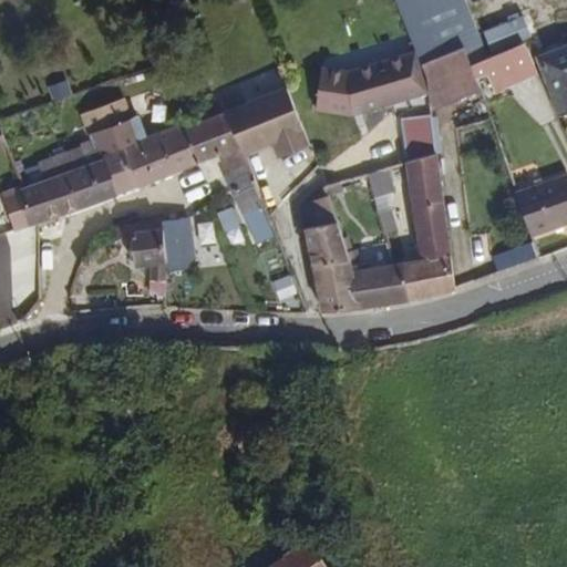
[(483,44),(464,0),(394,0),(414,47),(423,70),(467,54),(467,50),(483,44)]
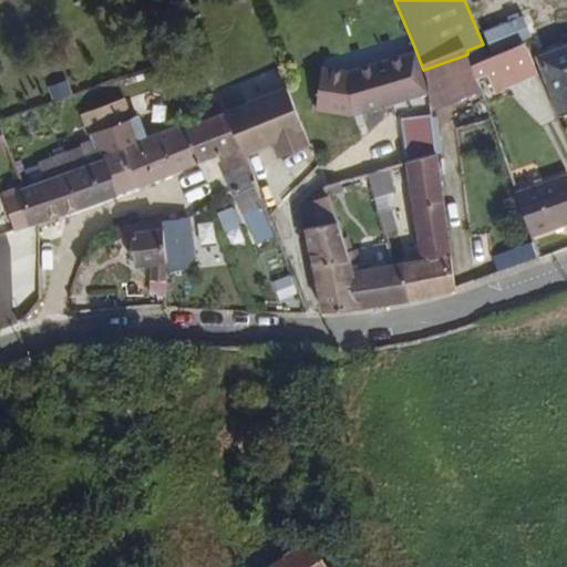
[(566,43),(536,55),(557,114),(566,110),(566,43)]
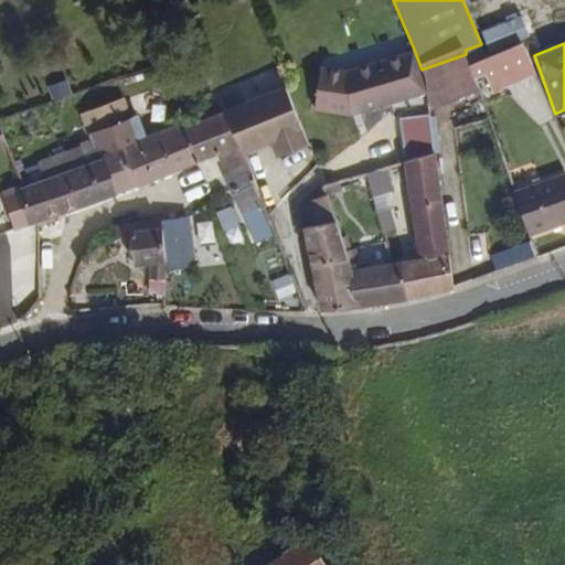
[(489,65),(481,44),(466,50),(466,54),(475,71),(489,65)]
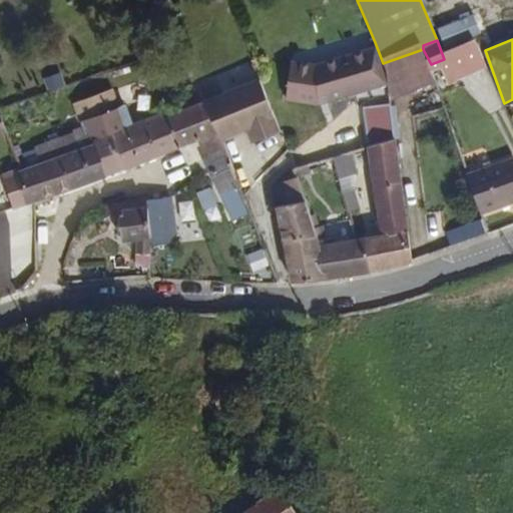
[(383,63),(375,42),(317,65),(293,60),(287,97),(323,103),(389,77),(383,63)]
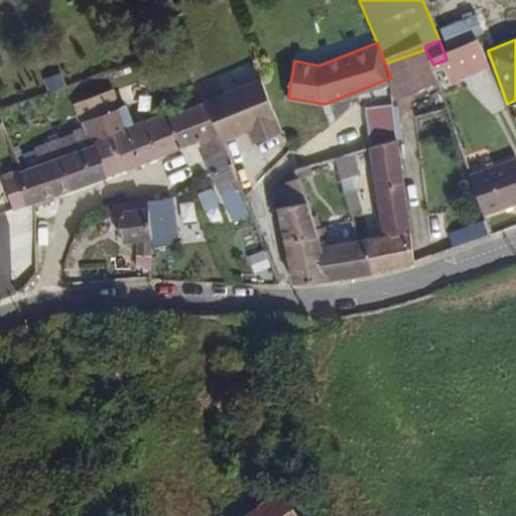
[(392,81),(433,65),(425,49),(385,63),(391,78),(392,81)]
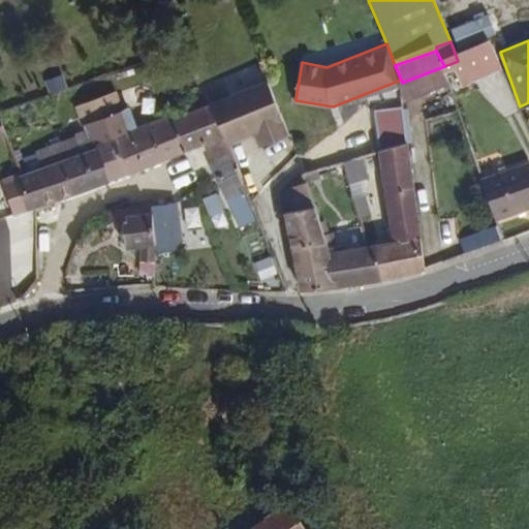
[(459,106),(444,66),(402,83),(408,125),(459,106)]
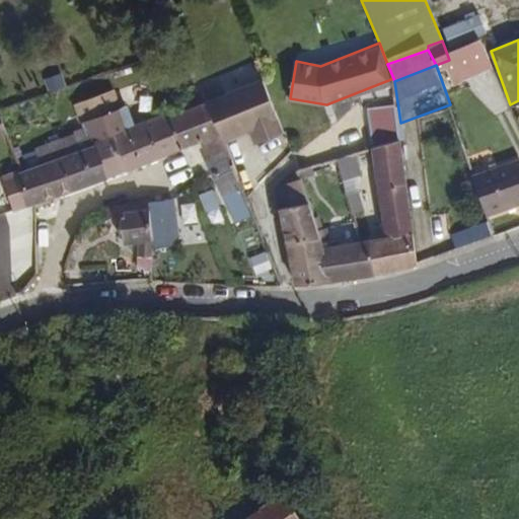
[(277,117),(261,78),(204,101),(219,130),(222,138),(248,128),(252,140),(262,136),(257,124),(277,117)]
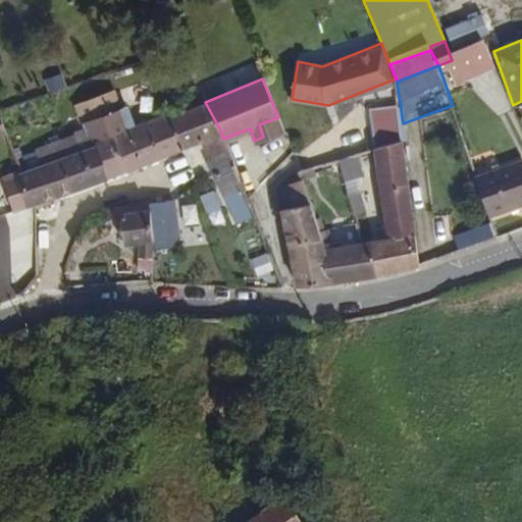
[(108,91),(74,103),(81,119),(114,107),(108,91)]
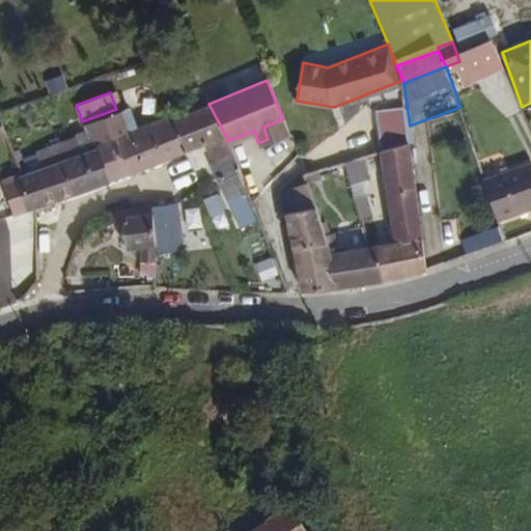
[(142,126),(135,104),(128,107),(135,128),(142,126)]
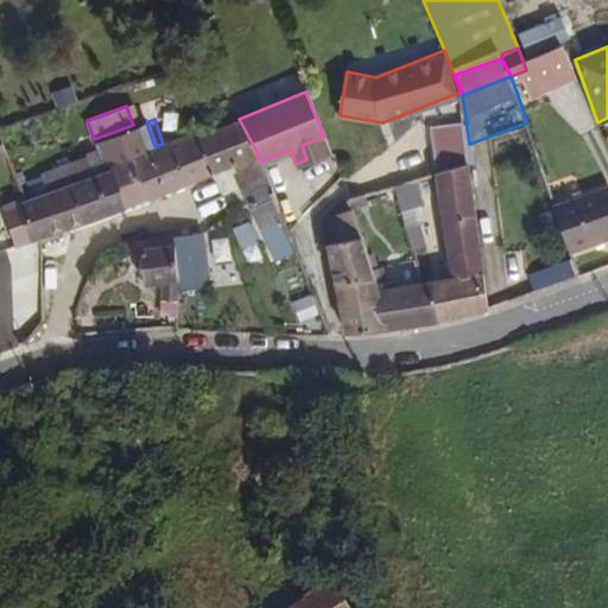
[(257,152),(239,119),(196,135),(210,171),(234,162),(257,152)]
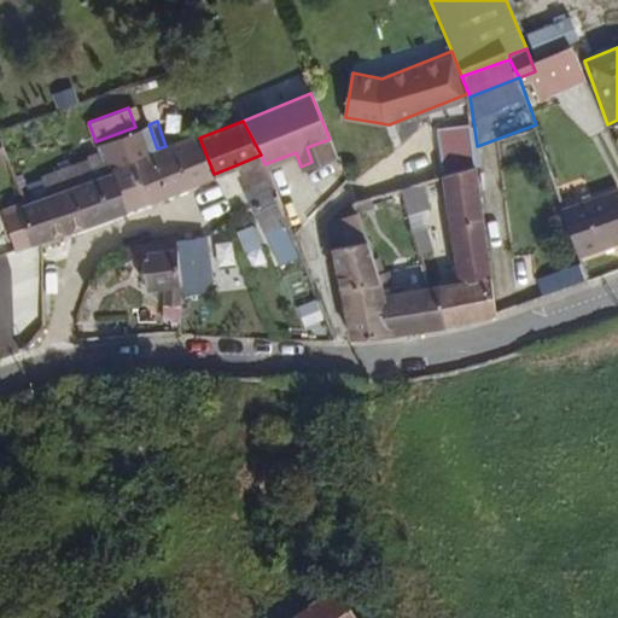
[(150,198),(135,158),(157,149),(149,124),(103,143),(114,172),(128,207),(150,198)]
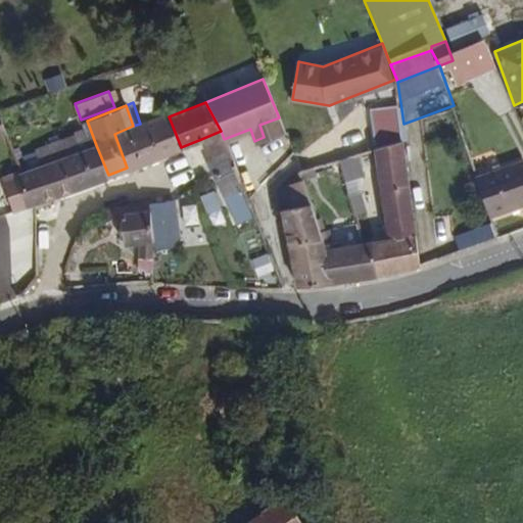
[(127,168),(181,147),(169,116),(168,113),(140,124),(133,126),(114,134),(127,168)]
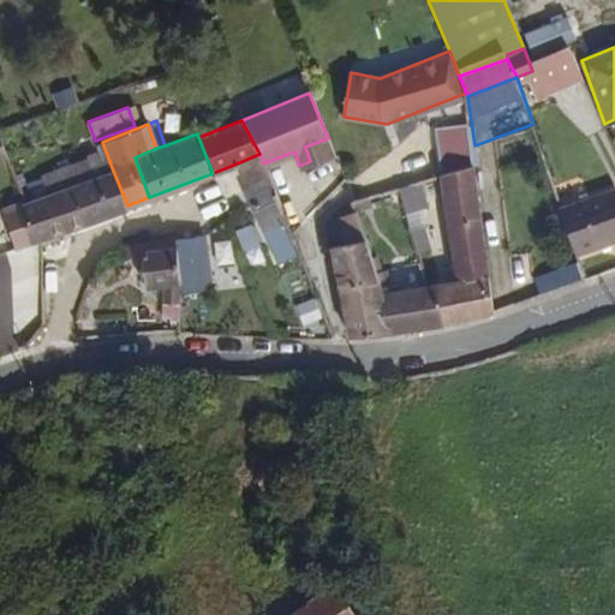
[(334,154),(328,138),(305,147),(310,161),(299,166),(300,168),(334,154)]
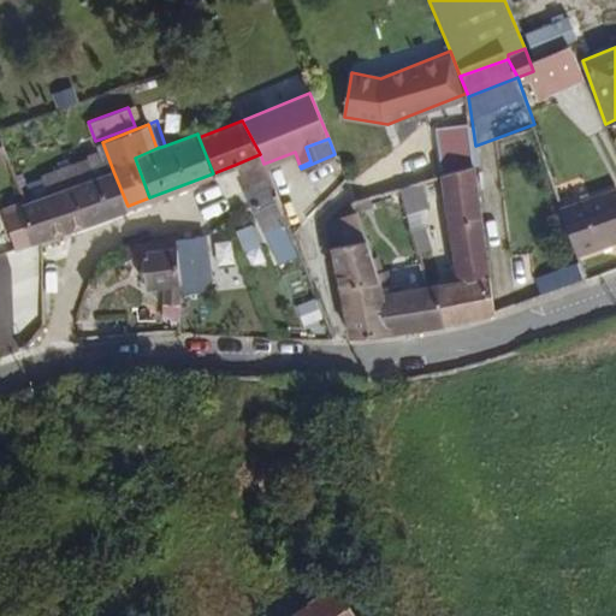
[(472,165),(468,148),(436,157),(439,172),(472,165)]
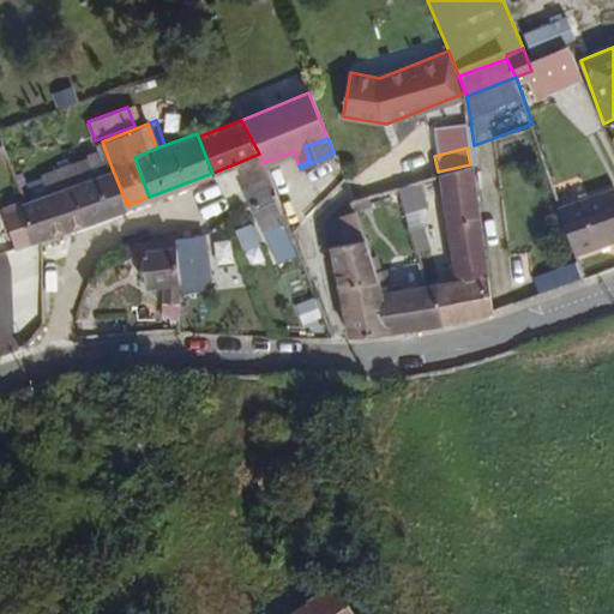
[(263,163),(259,154),(236,163),(248,185),(269,178),(263,163)]
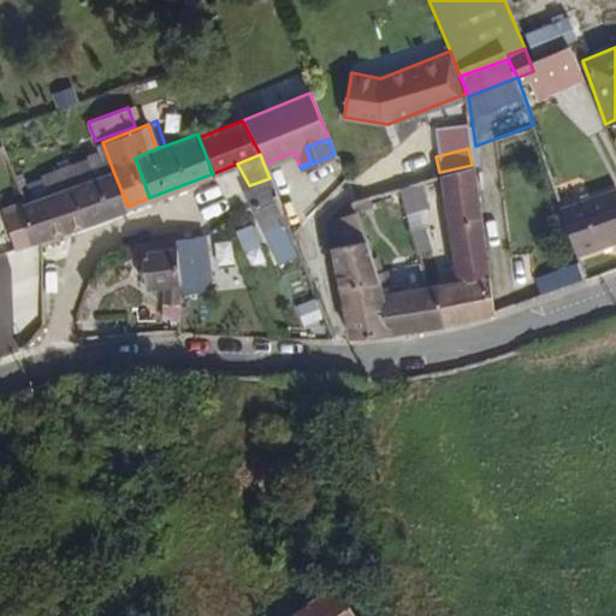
[(487,273),(472,165),(439,172),(457,278),(487,273)]
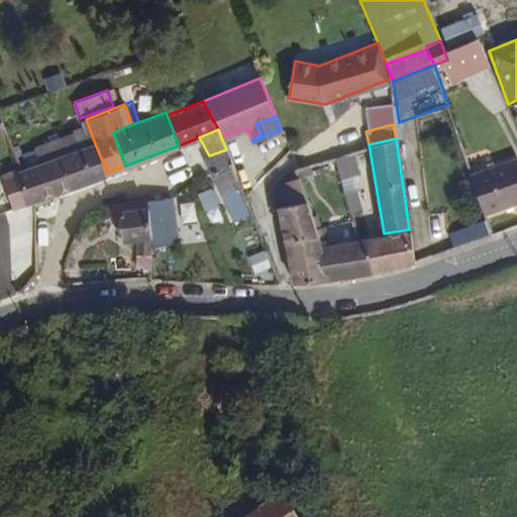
[(27,203),(107,173),(95,143),(17,174),(27,203)]
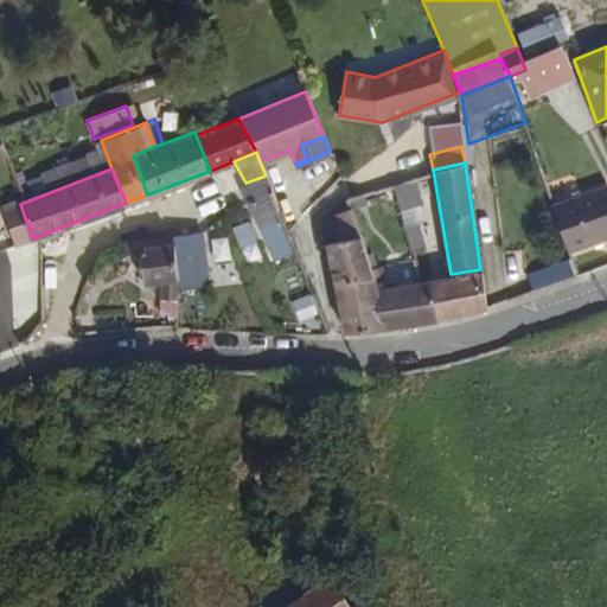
[(295,249),(266,176),(246,183),(241,185),(247,200),(273,256),(295,249)]
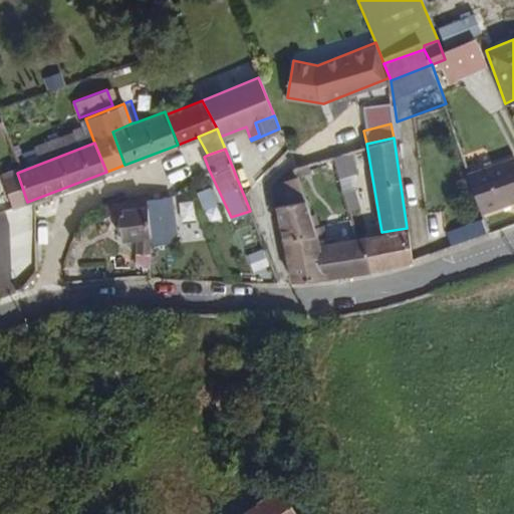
[(513,200),(513,159),(513,158),(467,175),(480,213),(513,200)]
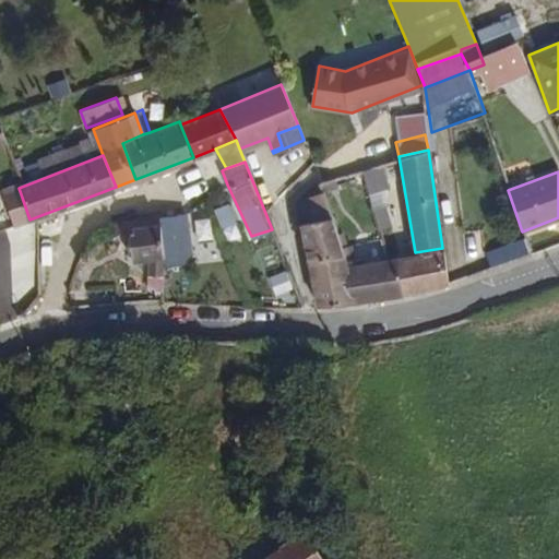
[(19,188),(18,183),(1,190),(14,226),(30,219),(19,188)]
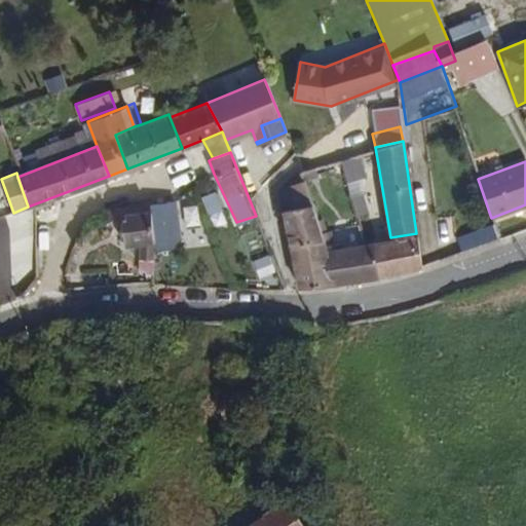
[(322,231),(304,179),(278,188),(289,238),(322,231)]
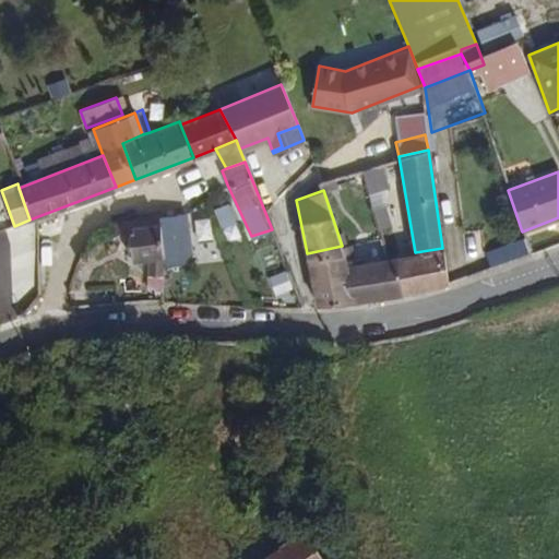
[(389,224),(384,205),(370,210),(376,227),(389,224)]
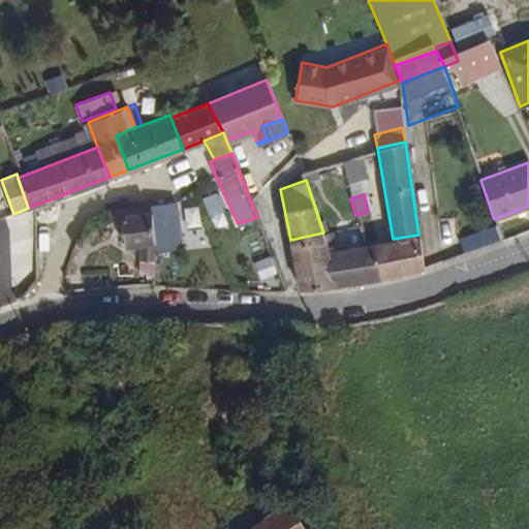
[(154,212),(153,204),(152,198),(110,205),(101,209),(94,213),(88,217),(90,224),(121,218),(154,212)]
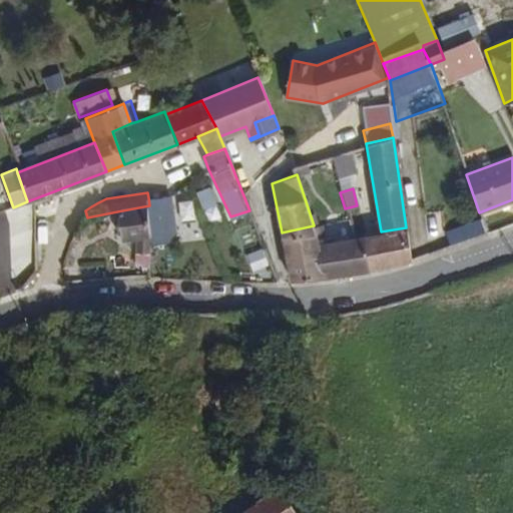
[(174,241),(169,195),(148,197),(149,205),(152,235),(151,243),(174,241)]
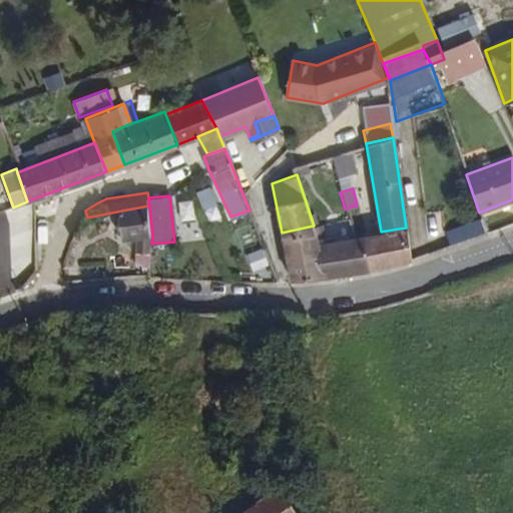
[(152,235),(149,205),(117,211),(121,236),(136,234),(138,252),(151,250),(151,243),(152,235)]
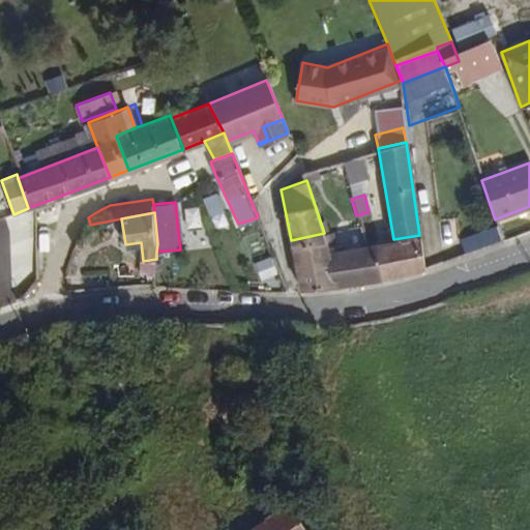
[(461,238),(465,253),(500,241),(496,228),(461,238)]
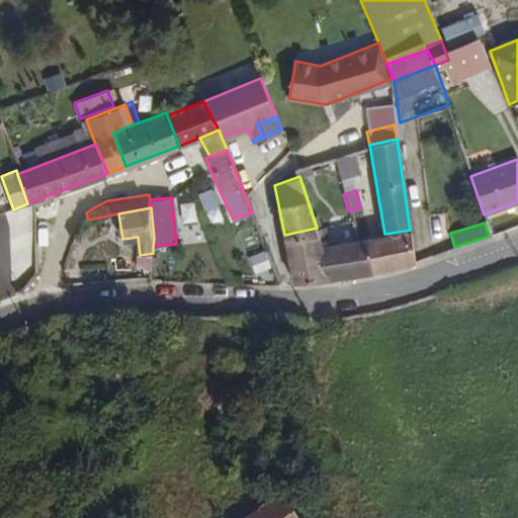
[(321,240),(317,228),(284,235),(294,281),(303,280),(328,277),(321,240)]
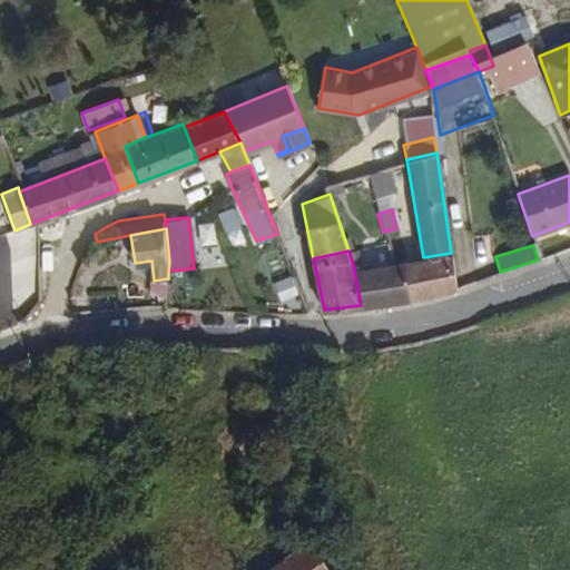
[(458,286),(451,253),(423,257),(404,261),(412,298),(430,294),(458,286)]
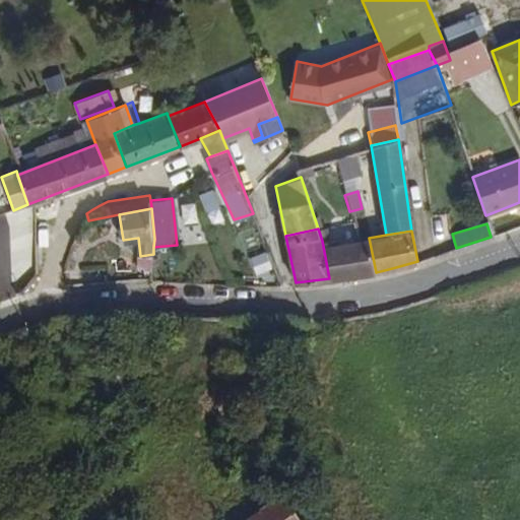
[(376,272),(369,238),(358,239),(322,241),(329,278),(376,272)]
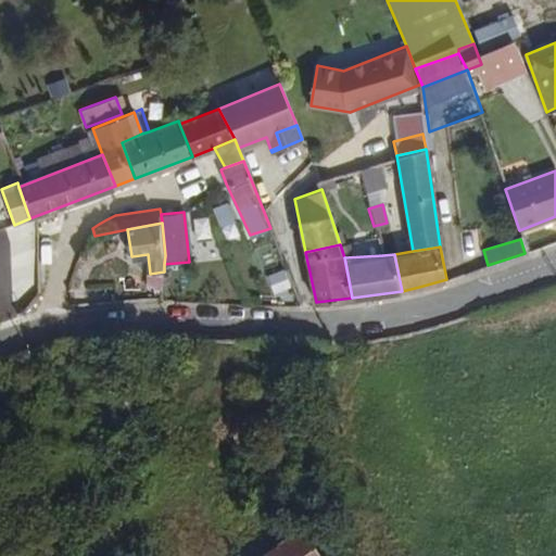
[(317,555),(302,534),(269,555),(317,555)]
